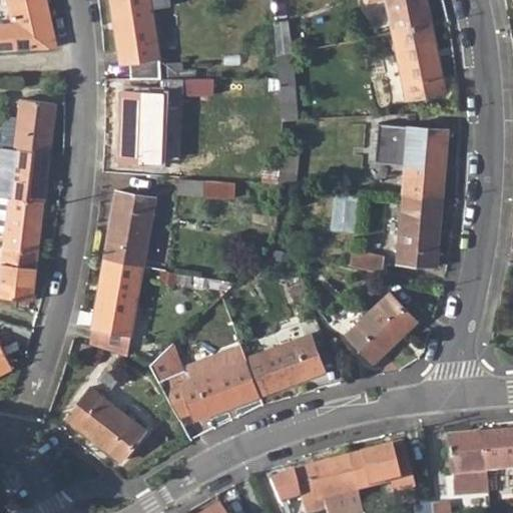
[(0,25),(0,48),(53,46),(52,30),(45,0),(9,0),(15,25),(0,25)]
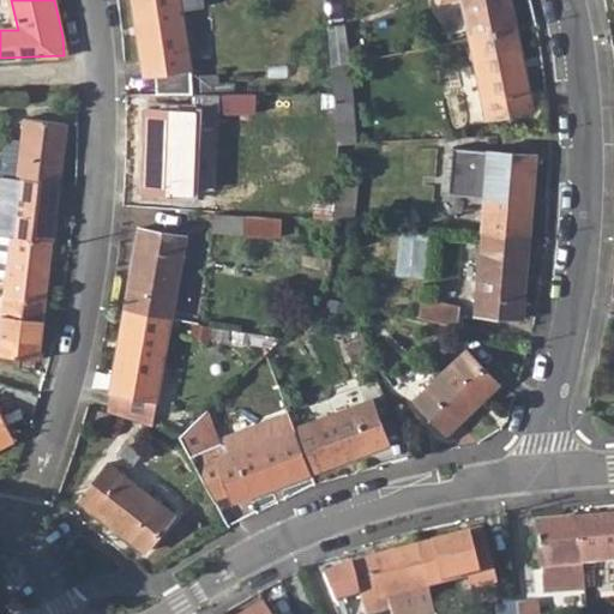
[(133,0),(144,74),(192,68),(181,0),(133,0)]
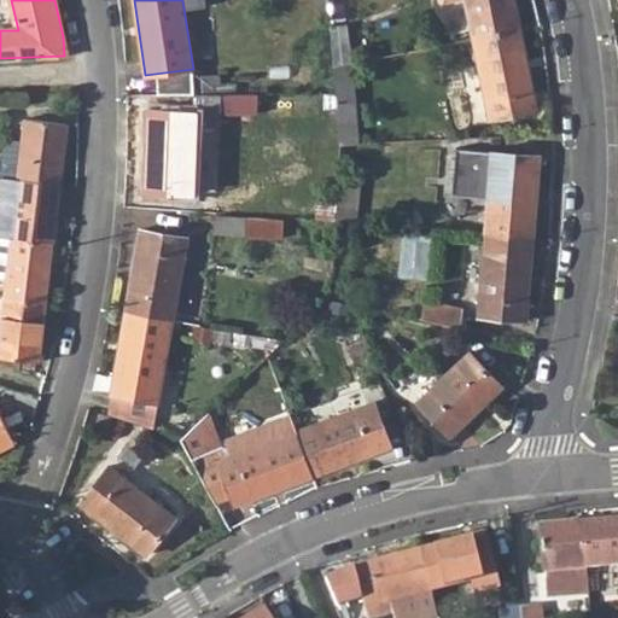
[(464,0),(471,38),(519,27),(513,0),(464,0)]
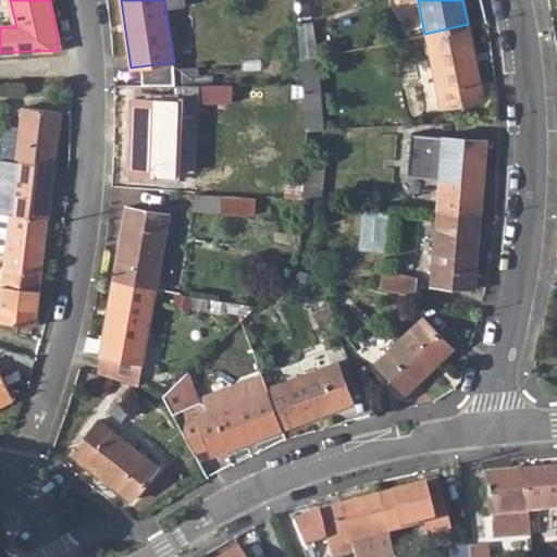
[(299,19),(302,60),(316,57),(313,19),(299,19)]
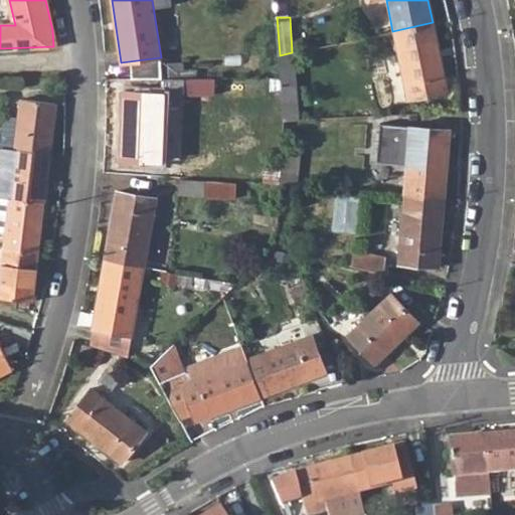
[(392,31),(405,98),(447,90),(433,22),(392,31)]
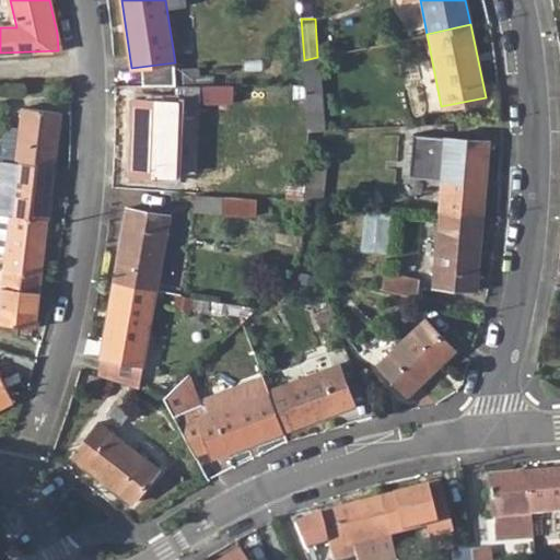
[(199,102),(233,102),(234,84),(199,84),(199,102)]
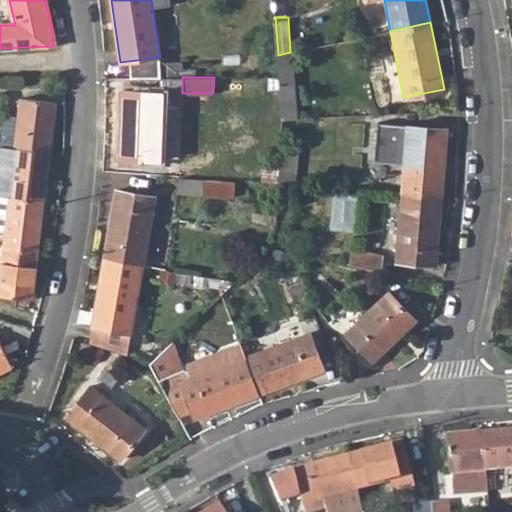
[(120,160),(158,162),(161,92),(122,91),(120,160)]
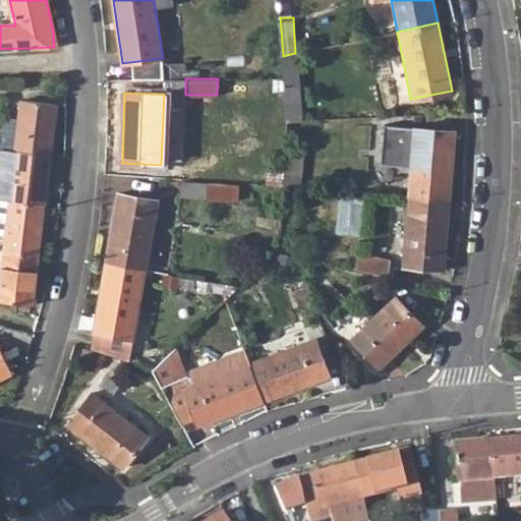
[(15,150),(51,154),(57,104),(21,101),(15,150)]
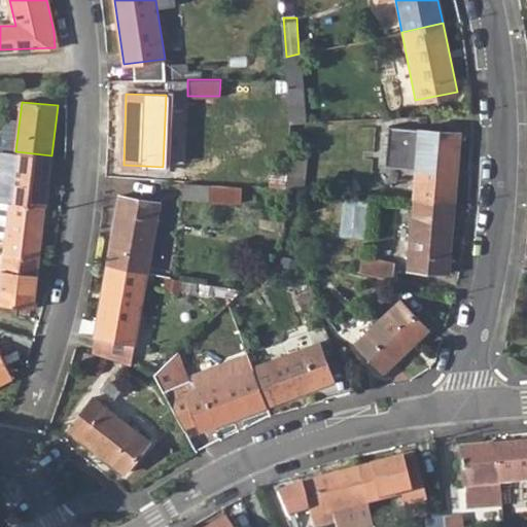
[(413,199),(454,202),(461,132),(405,127),(402,142),(418,143),(413,199)]
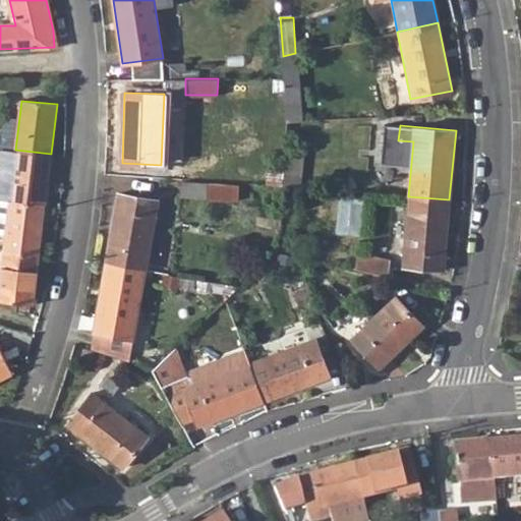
[(9,201),(45,206),(51,154),(15,150),(9,201)]
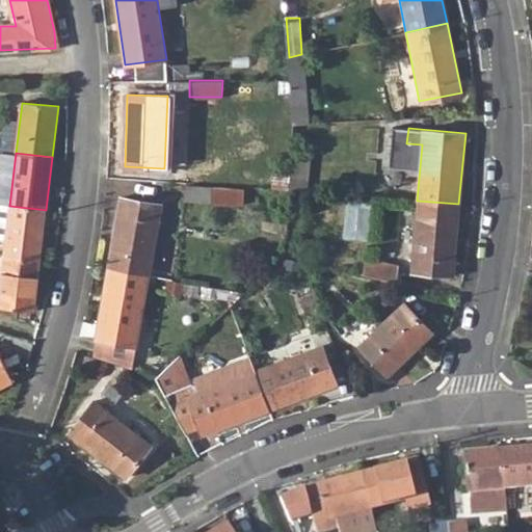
[(287,195),(295,197),(296,189),(288,188),(287,195)]
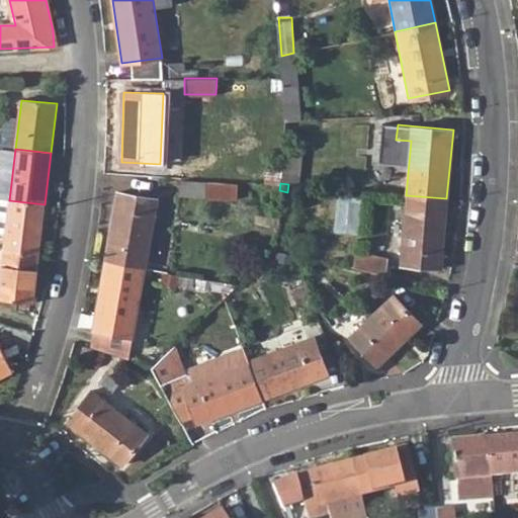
[(106,259),(145,266),(156,198),(117,191),(106,259)]
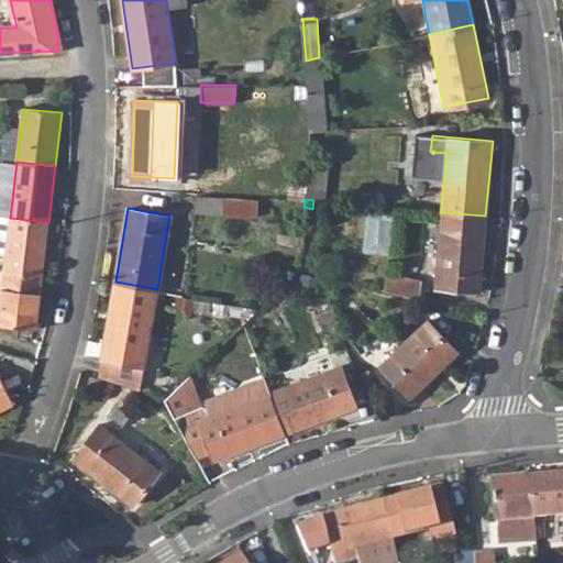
[(434,286),(478,290),(485,216),(441,212),(434,286)]
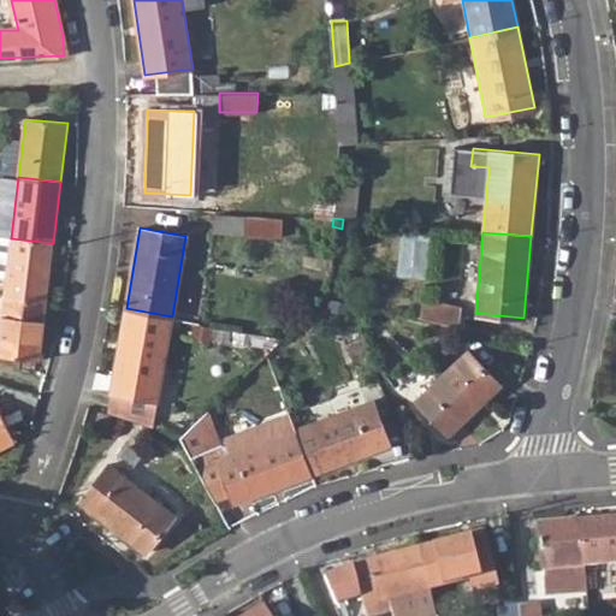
[(0,277),(6,278),(11,238),(0,237),(0,277)]
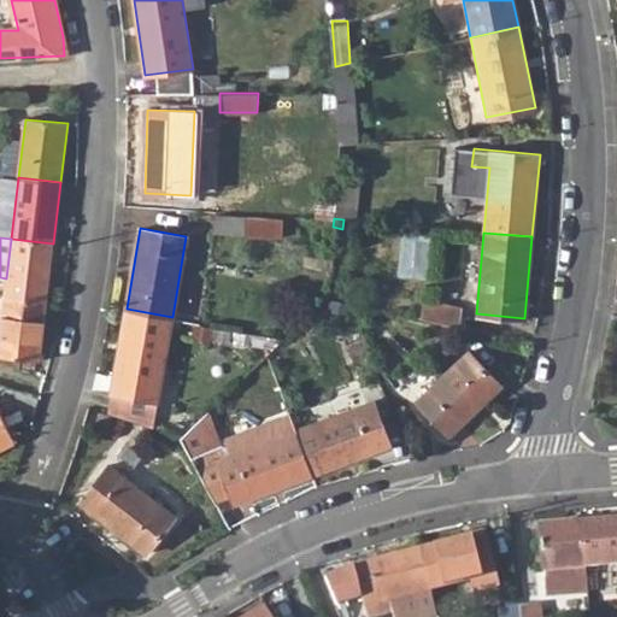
[(4,298),(46,303),(53,244),(11,239),(6,278),(4,298)]
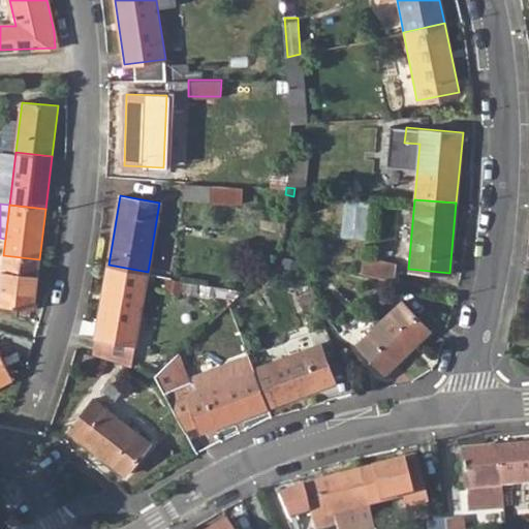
[(0,284),(0,304),(33,309),(39,259),(3,255),(0,284)]
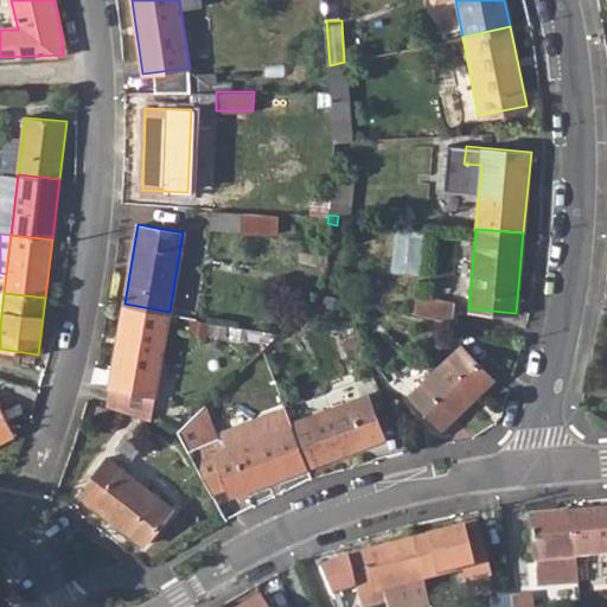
[(415,312),(449,319),(451,311),(451,302),(419,295),(415,312)]
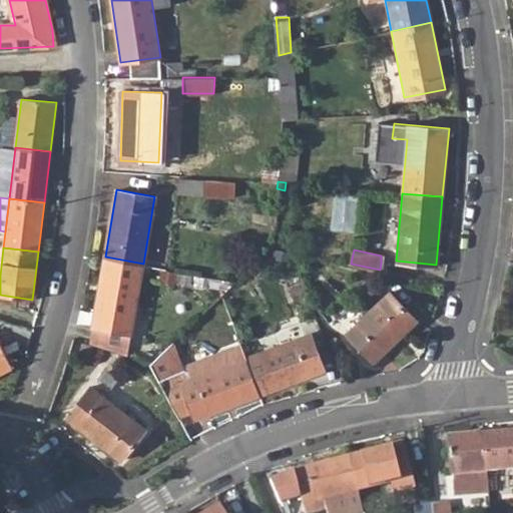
[(92,326),(131,332),(143,264),(105,257),(92,326)]
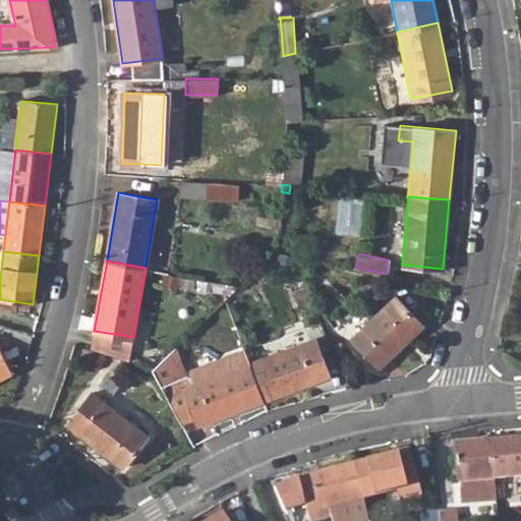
[(196,292),(207,295),(209,284),(198,283),(196,292)]
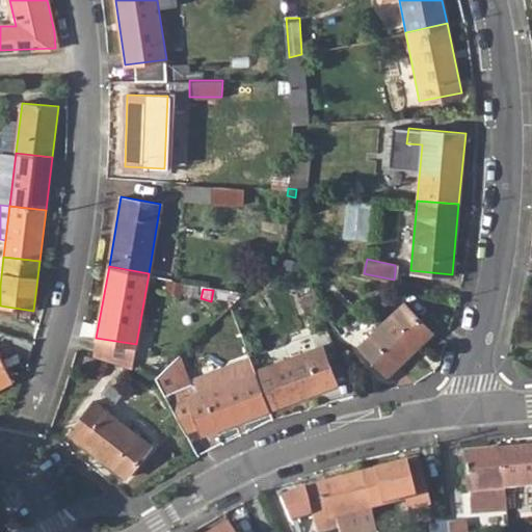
[(360,344),(387,373),(432,330),(404,301),(360,344)]
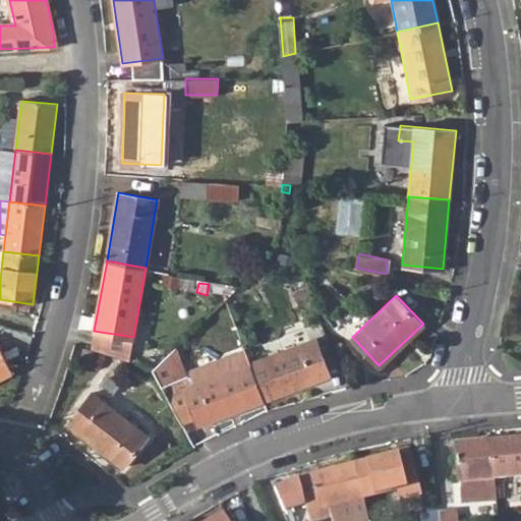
[(133,337),(94,331),(92,348),(129,360),(133,337)]
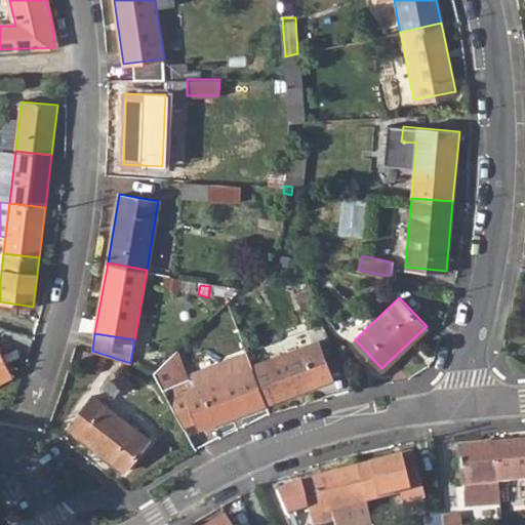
[(251,363),(266,403),(332,377),(318,338),(251,363)]
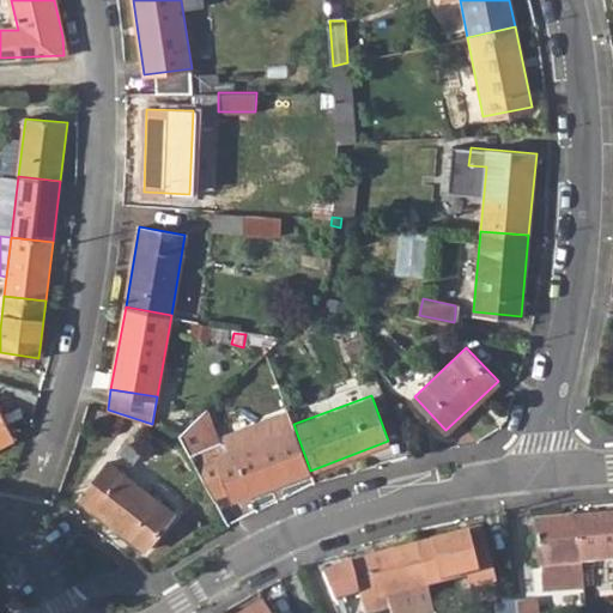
[(231,499),(310,471),(293,424),(255,439),(252,429),(223,439),(220,434),(217,435),(218,439),(211,443),(205,424),(212,422),(207,407),(181,432),(212,496),(228,490),(231,499)]
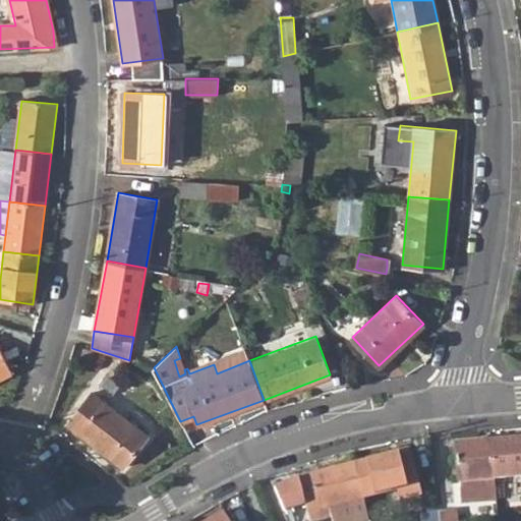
[(0,378),(12,372),(0,347),(0,378)]
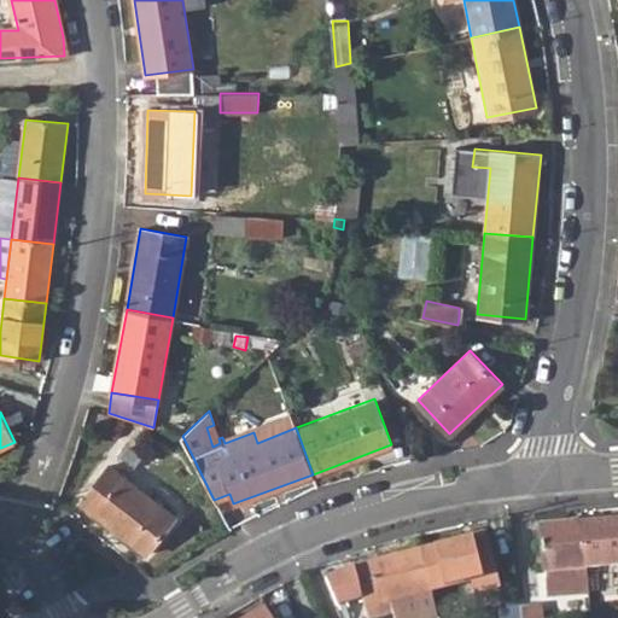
[(257,443),(296,427),(291,413),(222,437),(225,443),(254,432),(257,443)]
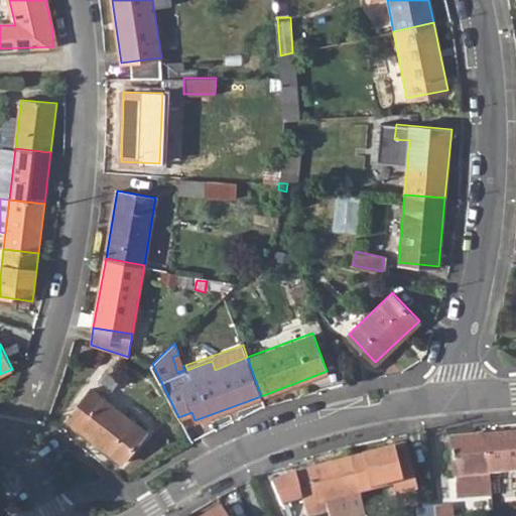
[(182,366),(178,355),(172,357),(177,373),(183,370),(182,366)]
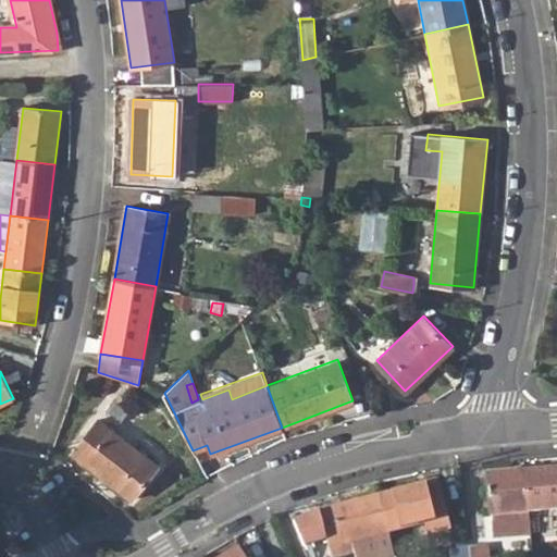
[(72,453),(131,498),(157,466),(98,419),(72,453)]
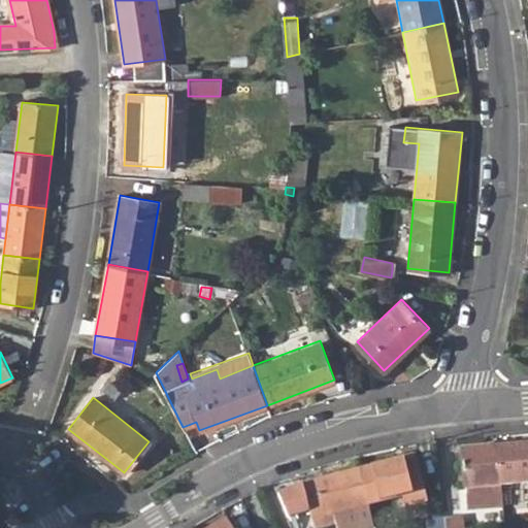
[(527,442),(497,447),(501,486),(527,482),(527,442)]
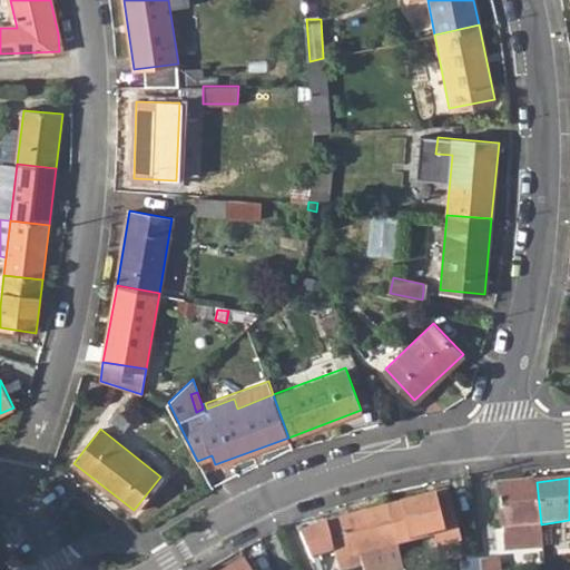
[(500,485),(503,528),(541,524),(537,482),(500,485)]
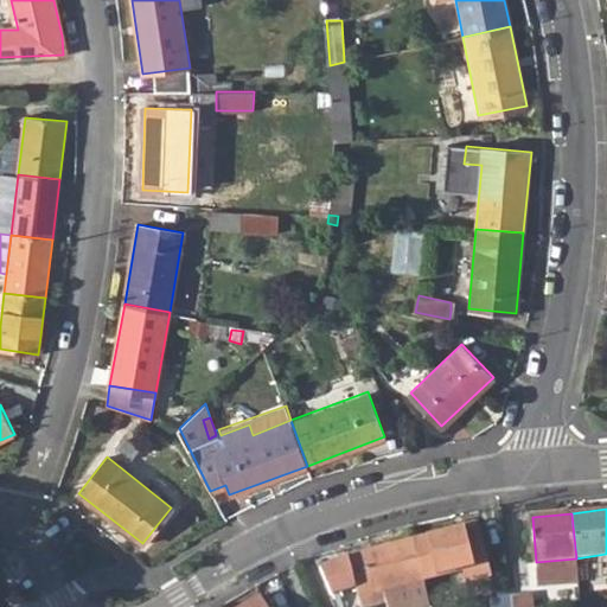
[(464,568),(466,580),(492,574),(480,522),(414,538),(425,579),(464,568)]
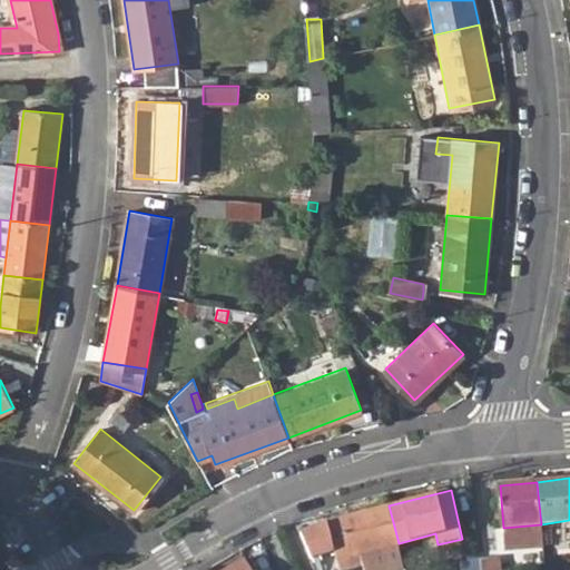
[(328,521),(338,569),(363,563),(361,552),(399,543),(389,505),(328,521)]
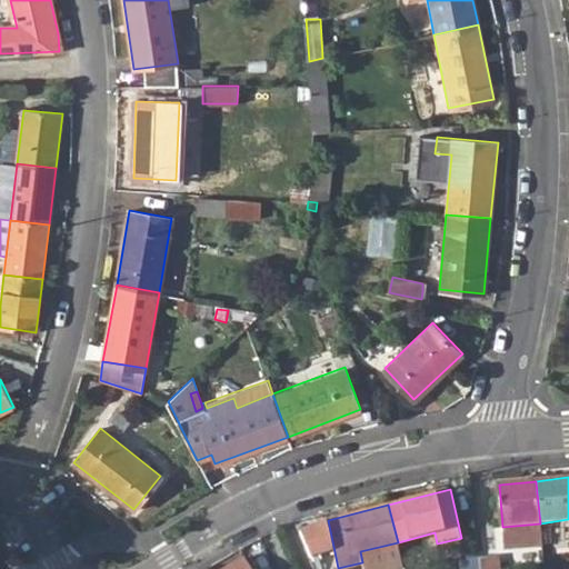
[(479,568),(499,568),(498,556),(479,558),(479,568)]
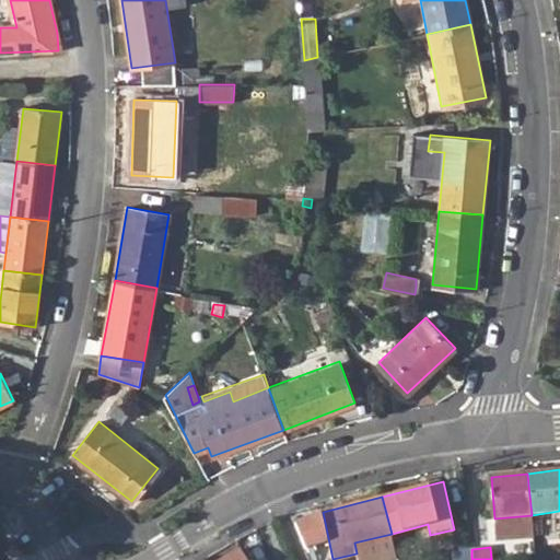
[(221,559),(247,559),(241,549),(221,559)]
